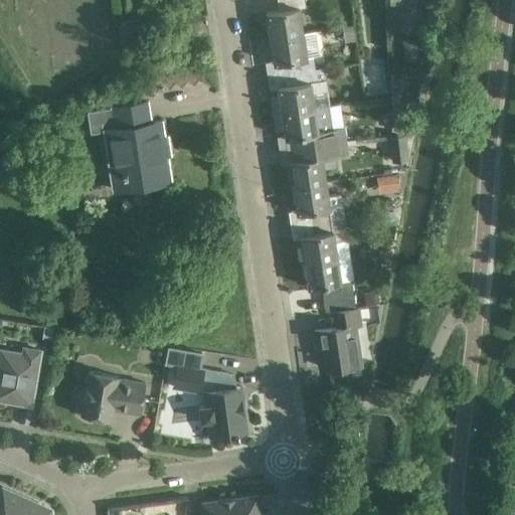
[(304,0),(278,0),(280,10),(266,12),(270,38),(314,31),(314,30),(302,32),(299,7),(306,6),(304,0)]
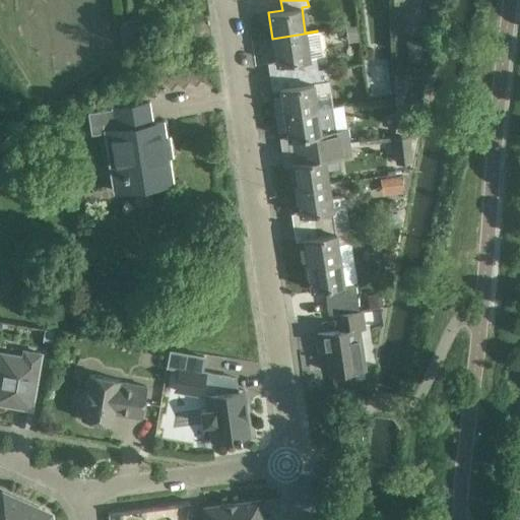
[(119,21),(123,53),(143,47),(141,18),(119,21)]
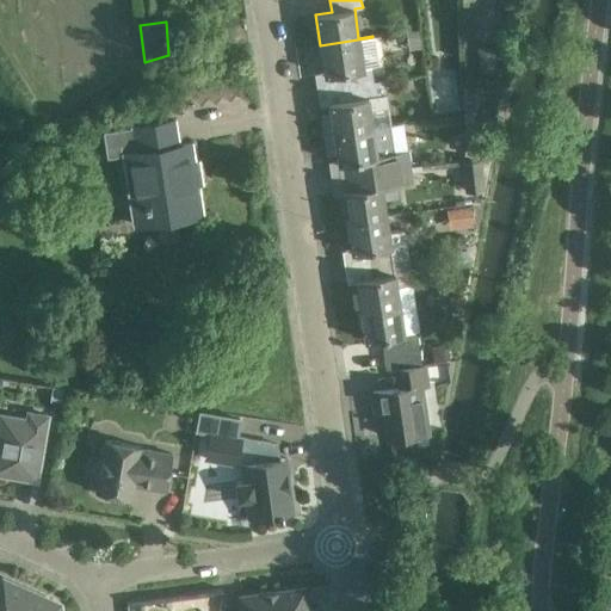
[(372,37),(320,45),(325,72),(340,69),(343,88),(384,81),(384,80),(374,81),(371,67),(377,66),(372,37)]
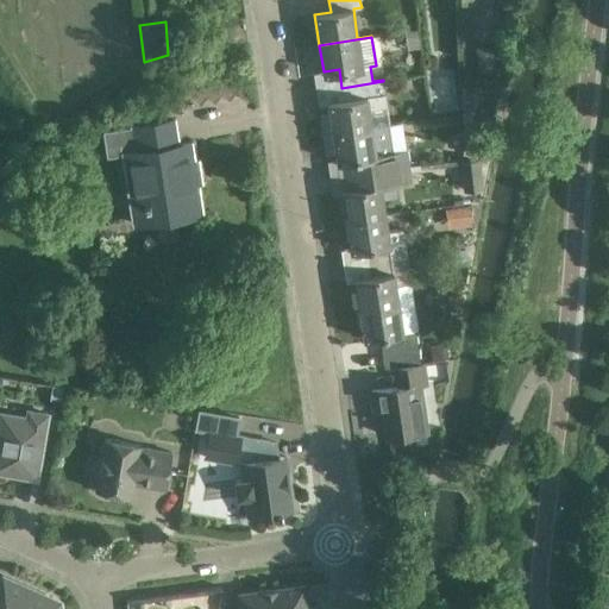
[(478,51),(479,80),(506,79),(506,50),(478,51)]
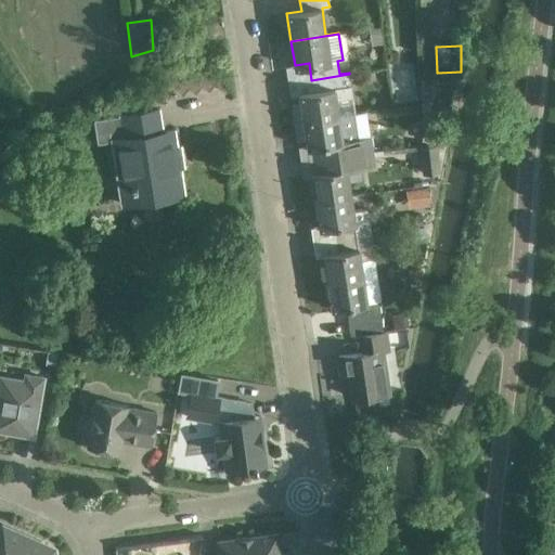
[(349,74),(311,80),(313,93),(299,95),(300,103),(293,104),(295,124),(352,114),(338,116),(336,100),(353,97),(351,85),(349,74)]
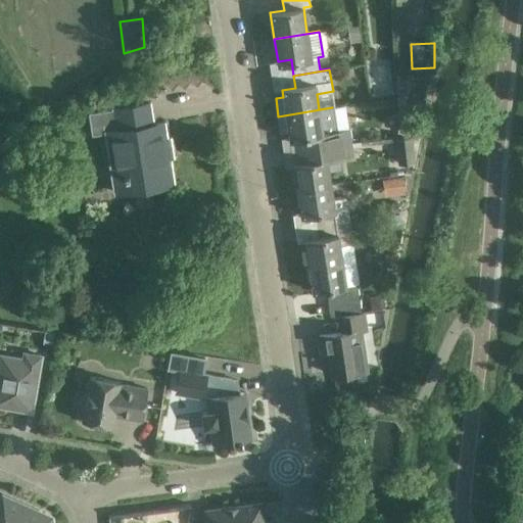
[(386,69),(372,70),(373,90),(387,89),(386,69)]
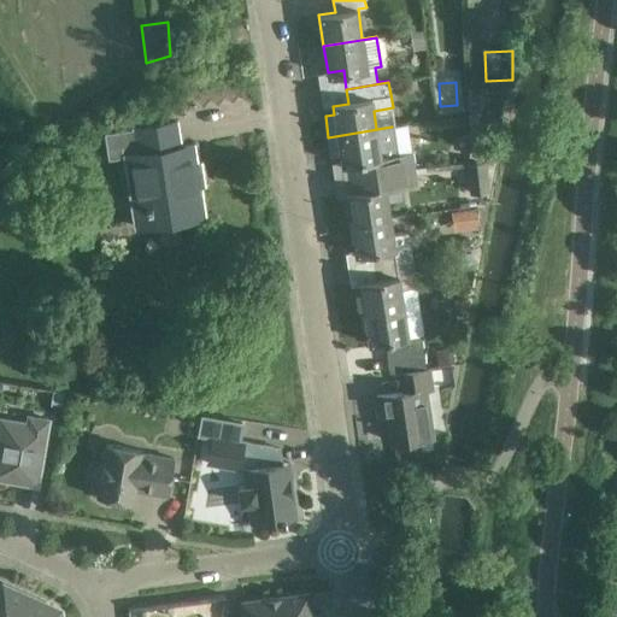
[(480,86),(469,86),(469,109),(481,109),(480,86)]
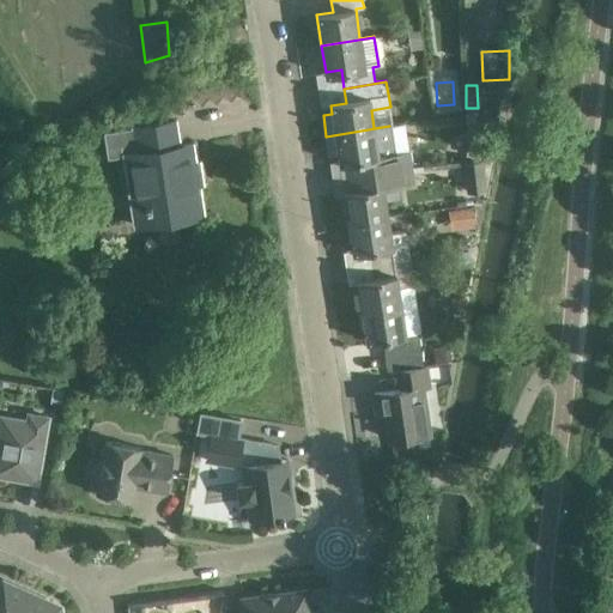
[(107,159),(122,156),(134,228),(202,216),(190,146),(178,147),(174,122),(103,134),(107,159)]
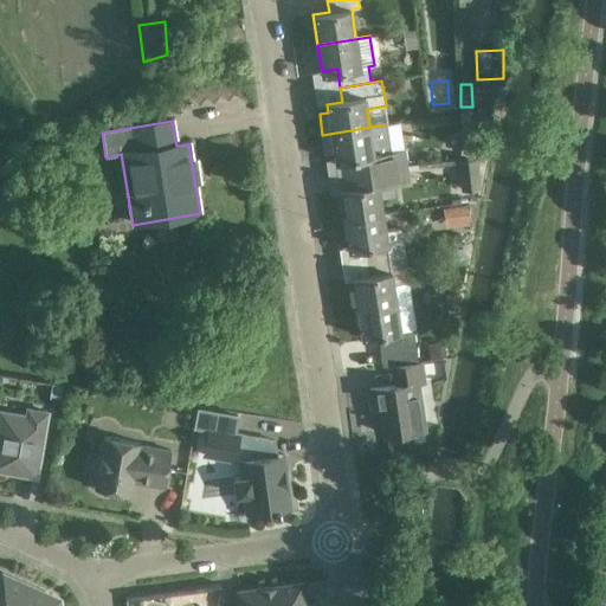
[(385,124),(322,135),(326,152),(334,150),(335,159),(350,155),(354,174),(407,166),(405,148),(389,150),(385,124)]
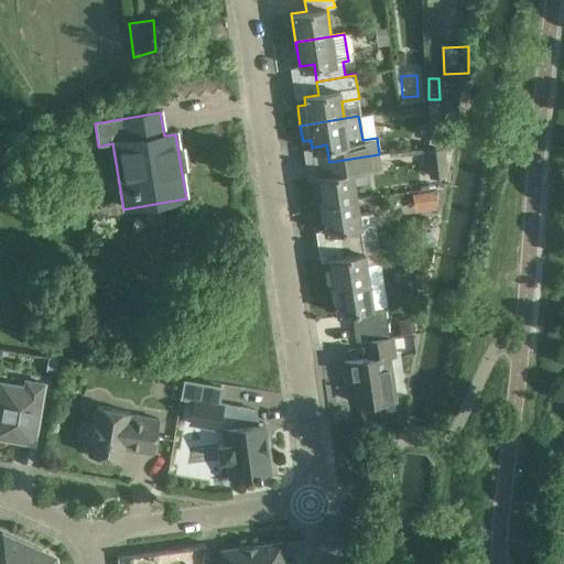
[(437,128),(434,143),(449,147),(453,130),(437,128)]
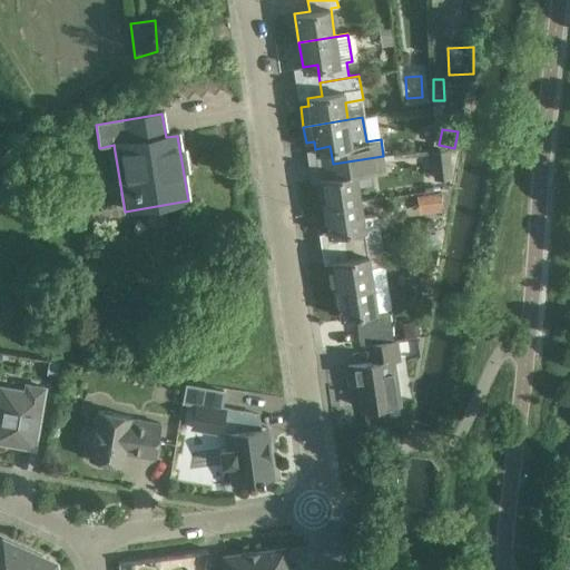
[(449,148),(430,151),(433,179),(452,177),(449,148)]
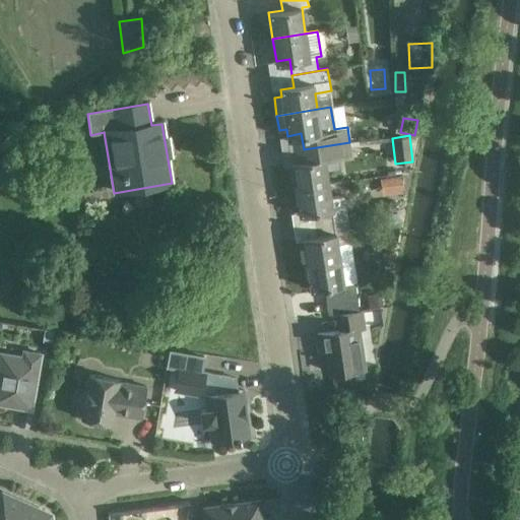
[(349,142),(304,149),(306,164),(291,166),(296,190),(328,184),(325,159),(351,155),(349,142)]
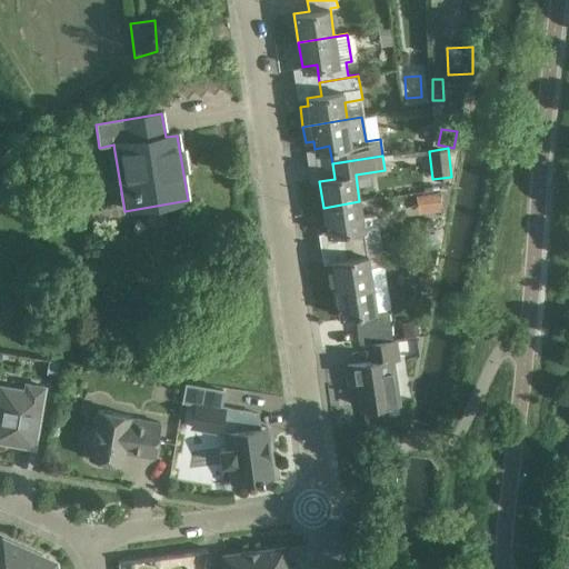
[(0,177),(0,201),(28,183),(17,167),(0,177)]
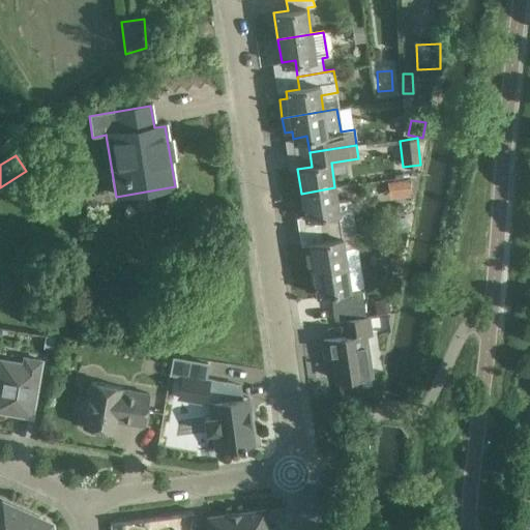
[(408,179),(387,182),(389,199),(410,196),(408,179)]
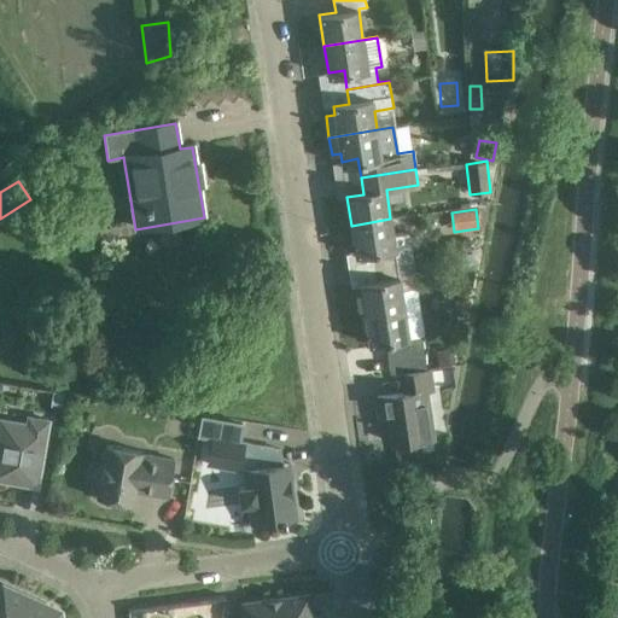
[(390,219),(351,226),(355,251),(372,249),(374,268),(413,262),(409,233),(392,235),(390,219)]
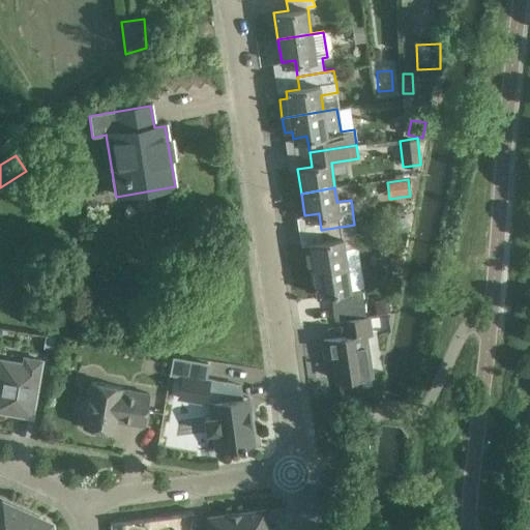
[(354,225),(321,230),(323,243),(308,244),(313,269),(347,265),(344,248),(358,246),(354,225)]
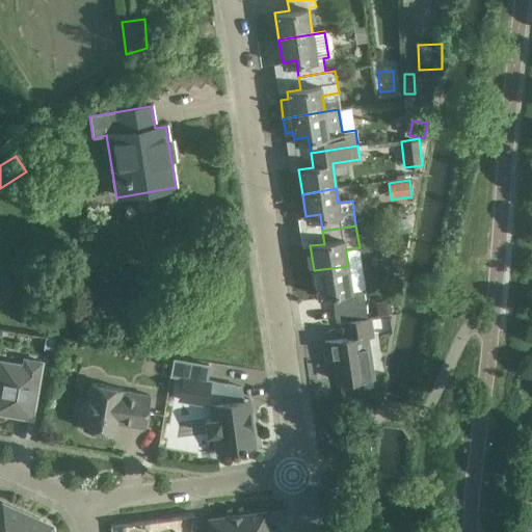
[(348,266),(314,270),(318,296),(333,294),(337,322),(343,322),(367,319),(364,289),(351,291),(348,266)]
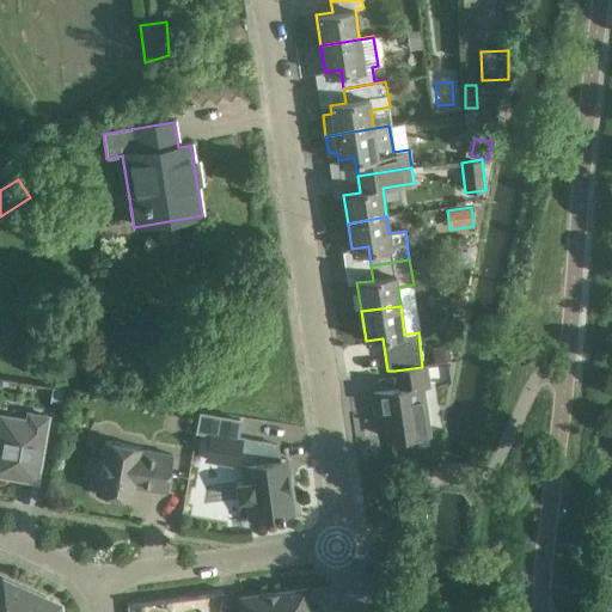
[(451,361),(448,344),(432,347),(433,363),(451,361)]
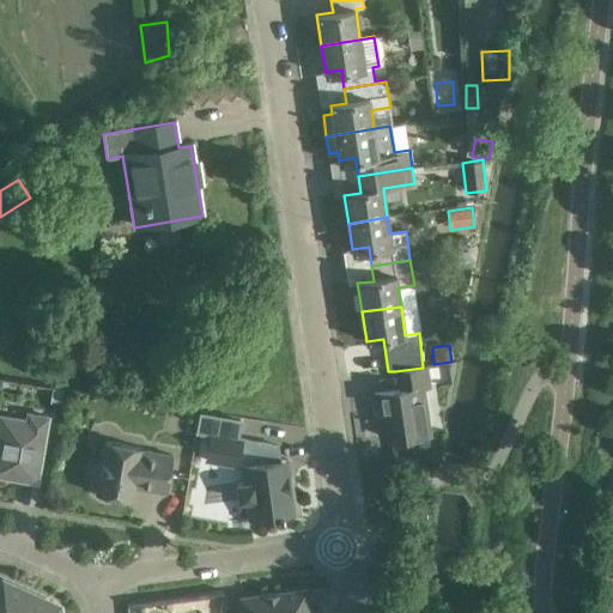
[(423,368),(395,371),(398,390),(374,395),(376,413),(387,412),(392,441),(429,435),(420,388),(428,387),(424,366),(423,368)]
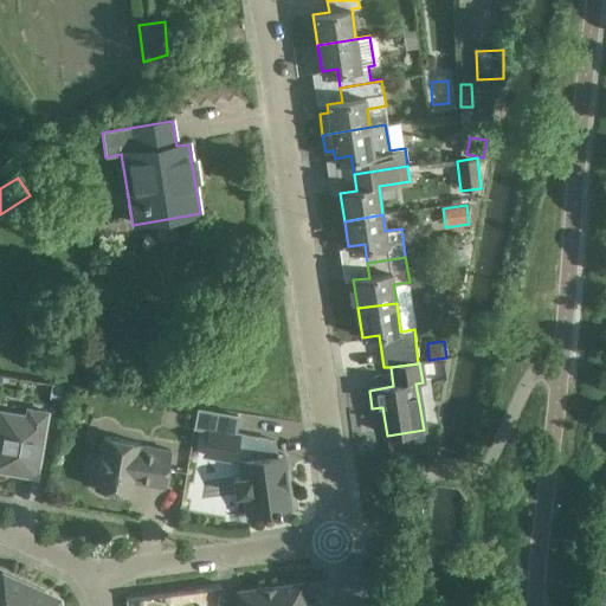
[(1,411),(0,416),(0,469),(37,475),(46,410),(26,407),(25,414),(1,411)]
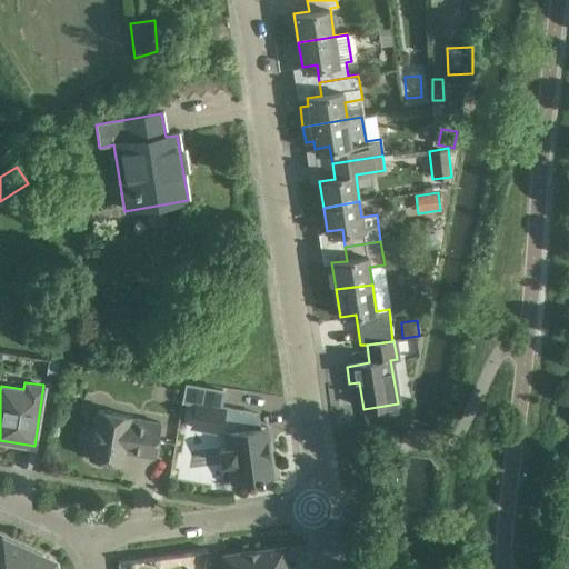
[(258,429),(257,415),(222,408),(226,390),(187,383),(183,401),(195,403),(191,428),(223,433),(226,450),(219,451),(222,467),(232,466),(236,481),(231,482),(231,483),(272,477),(266,428),(258,429)]
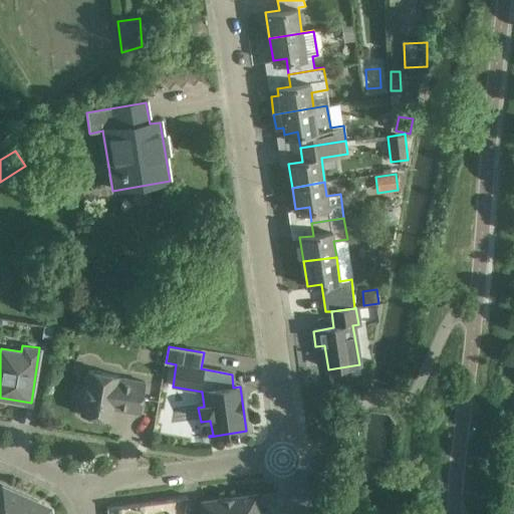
[(96,420),(99,417),(109,418),(110,409),(138,412),(145,382),(115,378),(116,375),(86,371),(81,414),(83,414),(85,418),(96,420)]
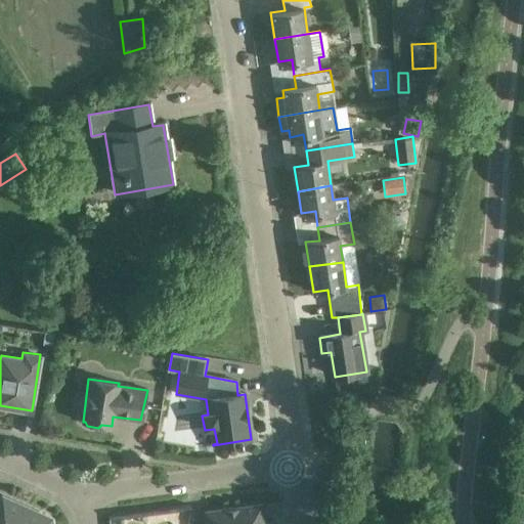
[(0,523),(49,523),(48,519),(2,497),(0,500),(0,523)]
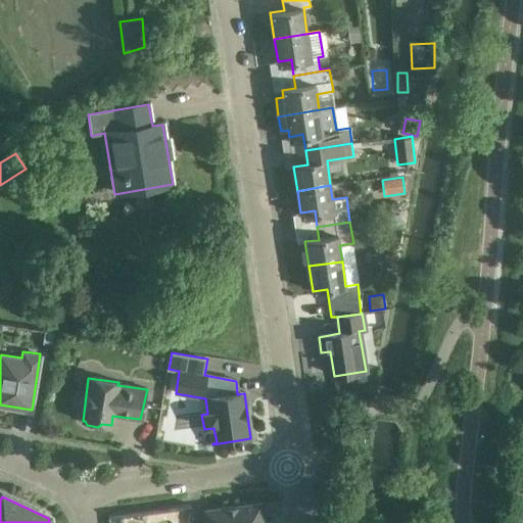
[(260,522),(258,504),(203,510),(204,522),(260,522)]
